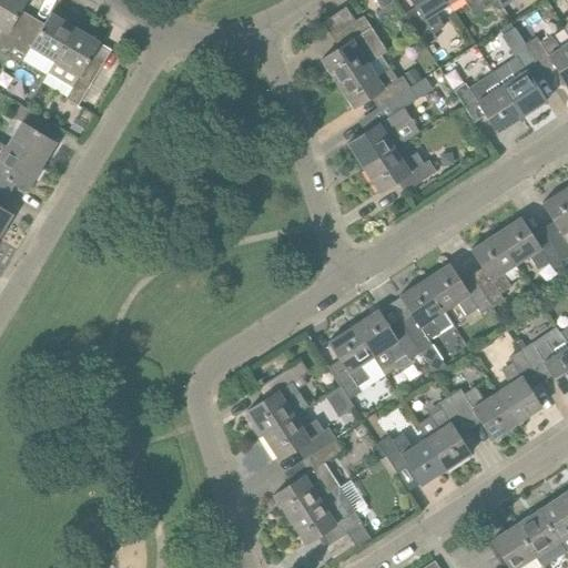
[(0,48),(11,54),(13,50),(34,17),(22,10),(27,0),(0,0),(0,31),(0,32),(0,48)]
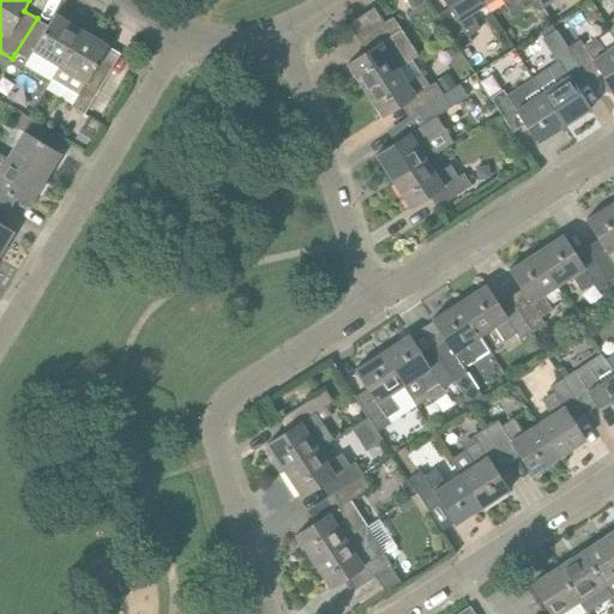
[(443,0),(453,18),(441,26),(458,52),(471,43),(468,38),(480,30),(471,17),(486,7),(480,0),(443,0)]
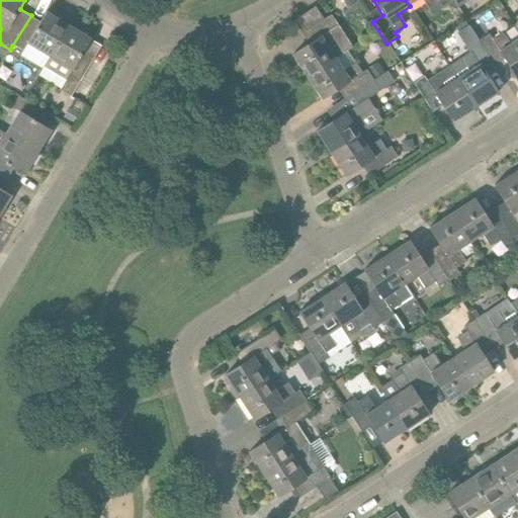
[(442,8),(452,1),(451,0),(405,0),(410,6),(419,0),(422,0),(429,10),(439,3),(442,8)]
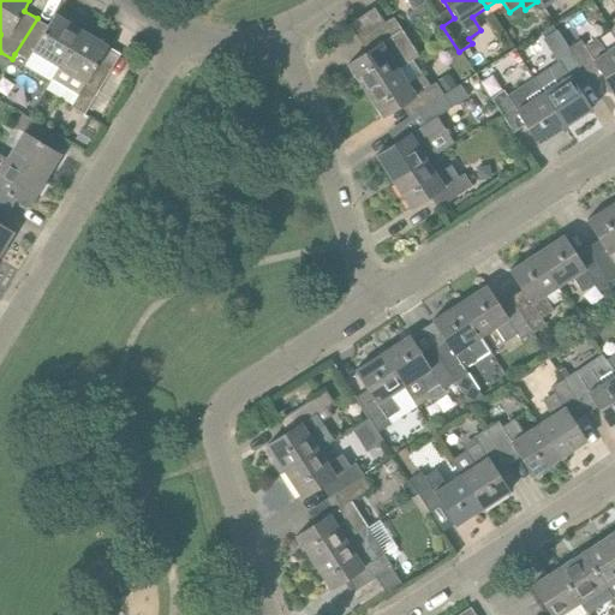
[(33,53),(58,69),(83,29),(55,13),(49,25),(37,18),(15,54),(28,61),(33,53)]
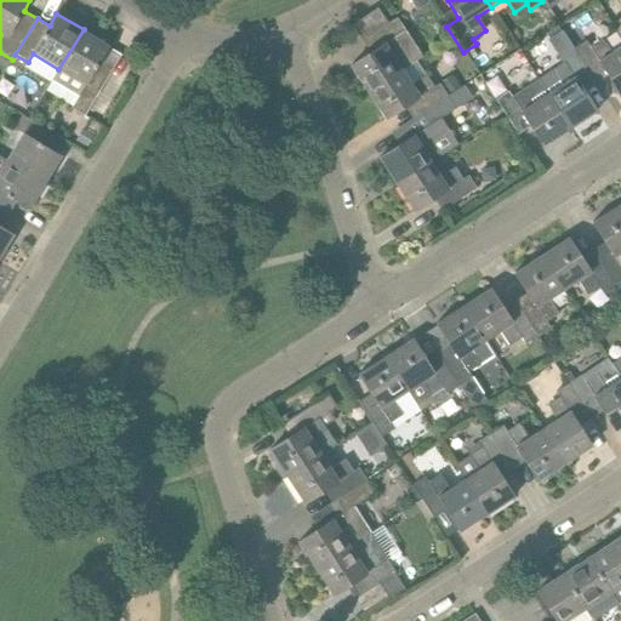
[(368,93),(403,70),(422,58),(397,20),(371,35),(379,47),(351,67),(368,93)]
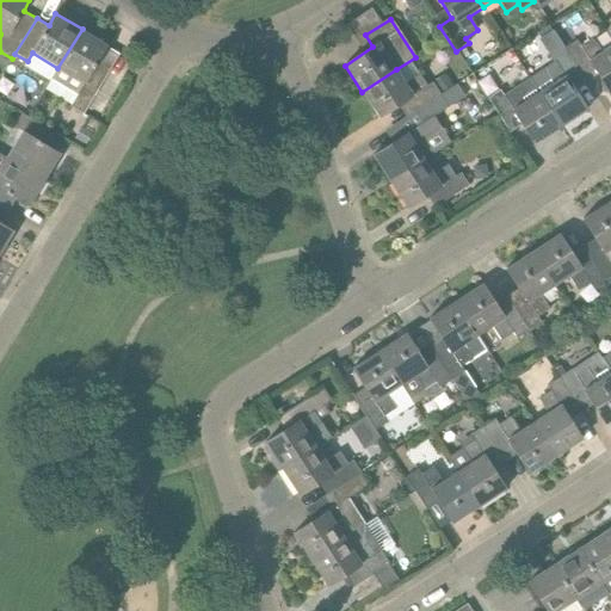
[(78,94),(92,104),(115,63),(102,56),(109,44),(82,29),(57,68),(51,79),(78,94)]
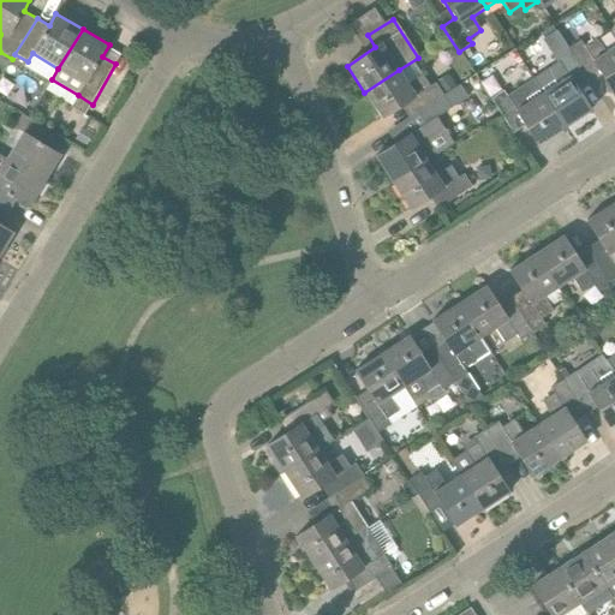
[(542,94),(563,129),(591,112),(572,83),(585,75),(568,49),(556,31),(543,40),(559,64),(547,71),(556,85),(542,94)]
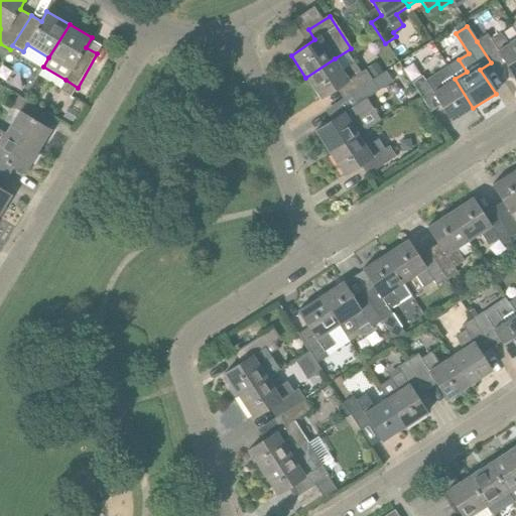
[(515,81),(515,80),(515,39),(507,45),(500,33),(490,39),(487,34),(477,41),(491,62),(501,56),(515,81)]
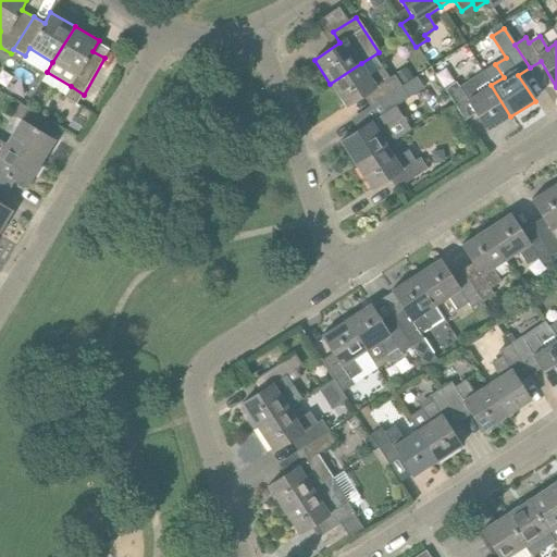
[(371,91),(379,102),(401,87),(394,76),(390,79),(382,67),(369,76),(361,63),(330,84),(345,108),(371,91)]
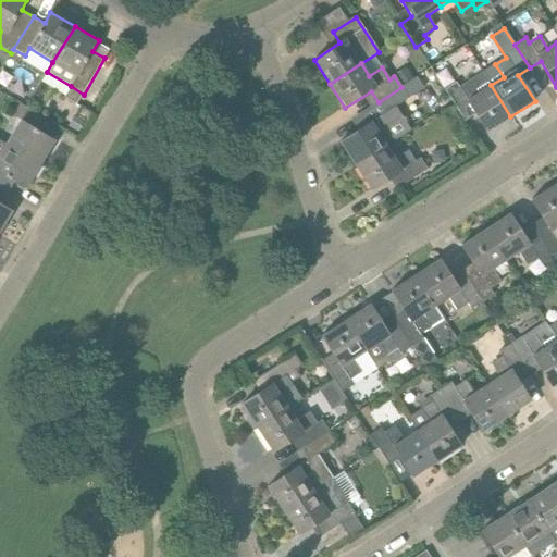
[(401,87),(379,102),(385,113),(423,89),(416,78),(401,87)]
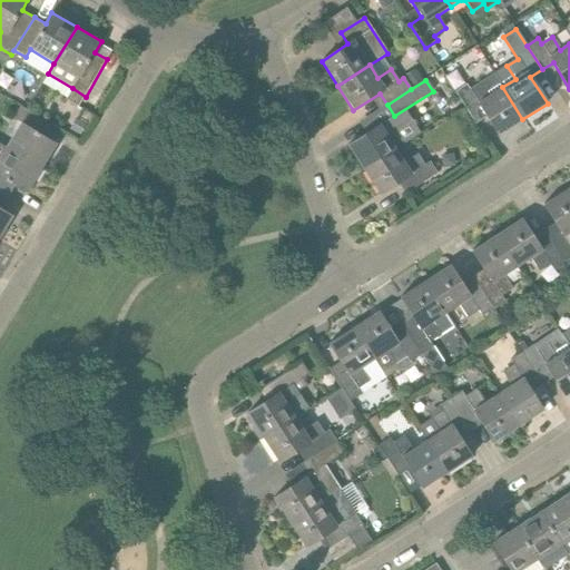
[(498,135),(522,119),(502,87),(489,96),(481,82),(470,90),(467,85),(454,92),(470,116),(481,108),(498,135)]
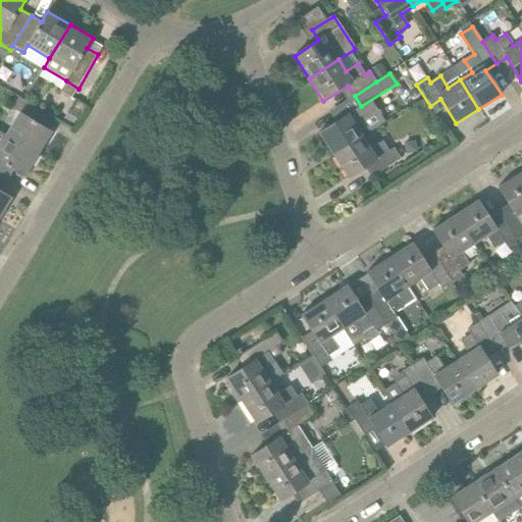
[(79,89),(66,81),(59,92),(60,93),(67,96),(72,99),(79,89)]
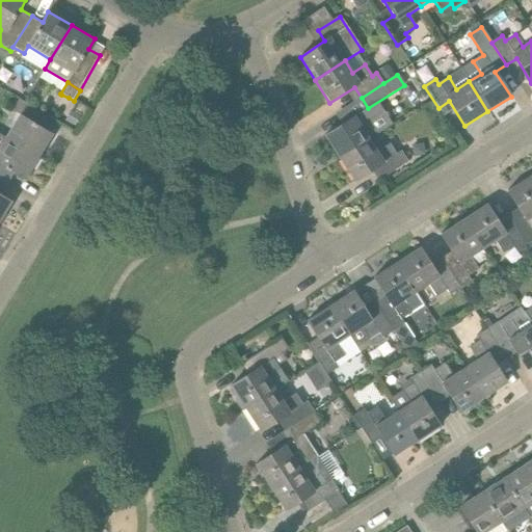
[(5,138),(38,157),(52,134),(35,125),(42,113),(20,100),(12,111),(19,115),(5,138)]
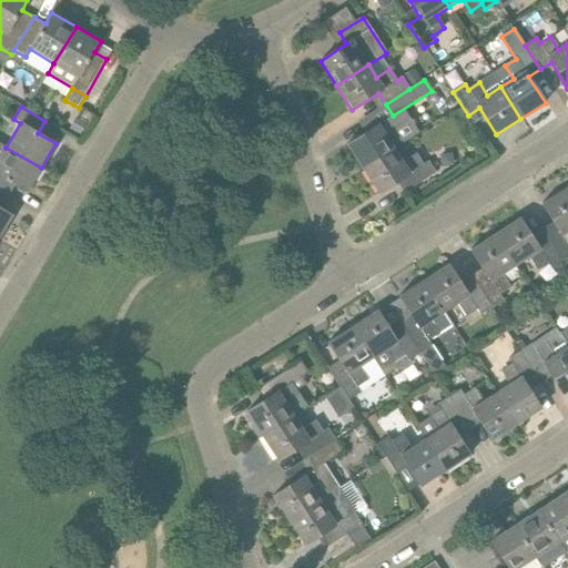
[(363,170),(395,149),(386,135),(398,128),(392,117),(346,145),(363,170)]
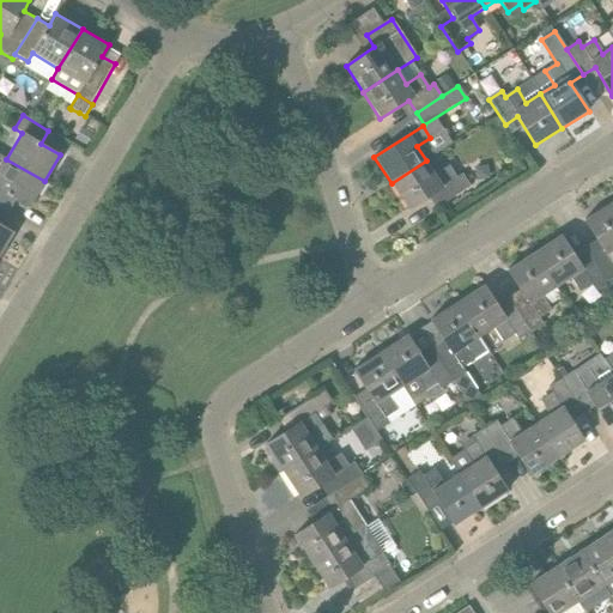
[(0,207),(1,208),(8,213),(16,200),(28,208),(44,181),(6,159),(0,169),(0,207)]
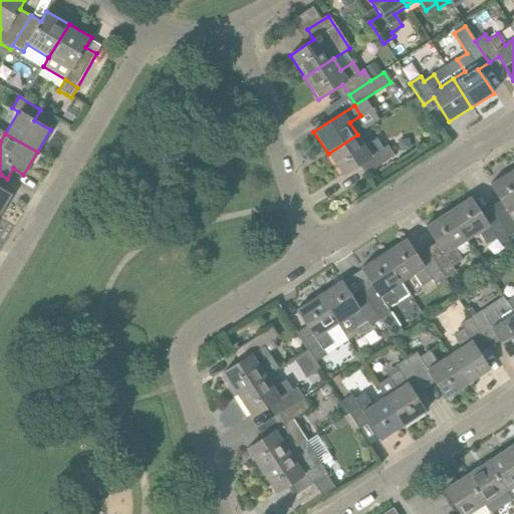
[(373,171),(395,157),(388,146),(382,149),(376,139),(364,147),(357,135),(328,154),(342,176),(366,161),(373,171)]
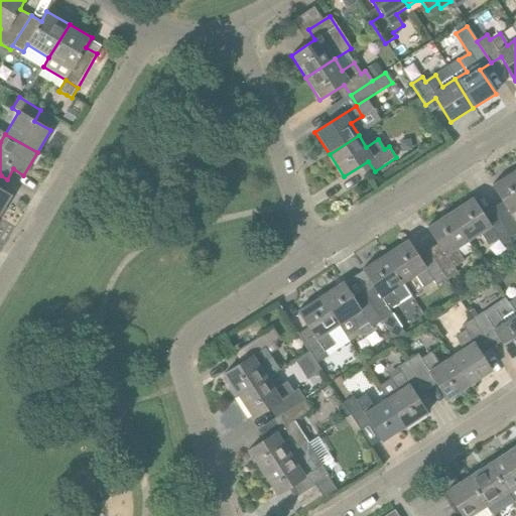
[(498,217),(511,238),(515,235),(515,173),(514,171),(492,185),(508,210),(498,217)]
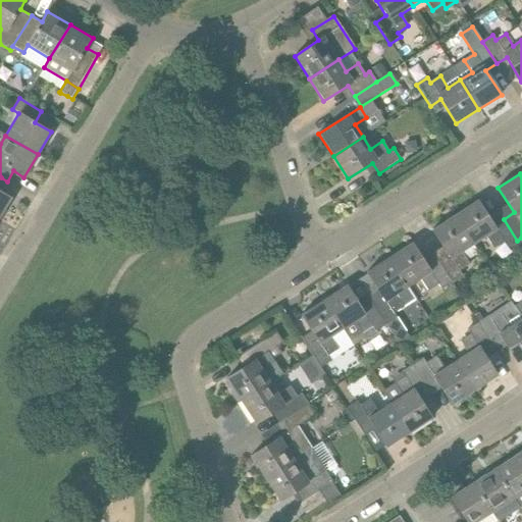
[(0,216),(11,198),(0,191),(0,179),(1,177),(0,176),(0,216)]
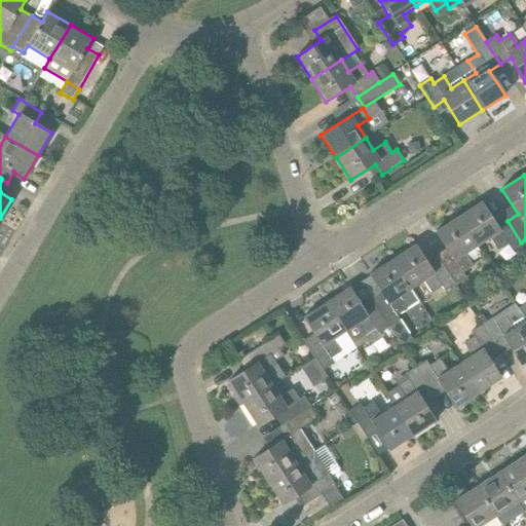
[(511,250),(521,242),(508,221),(497,227),(481,203),(458,218),(478,247),(490,238),(497,251),(508,245),(511,250)]
